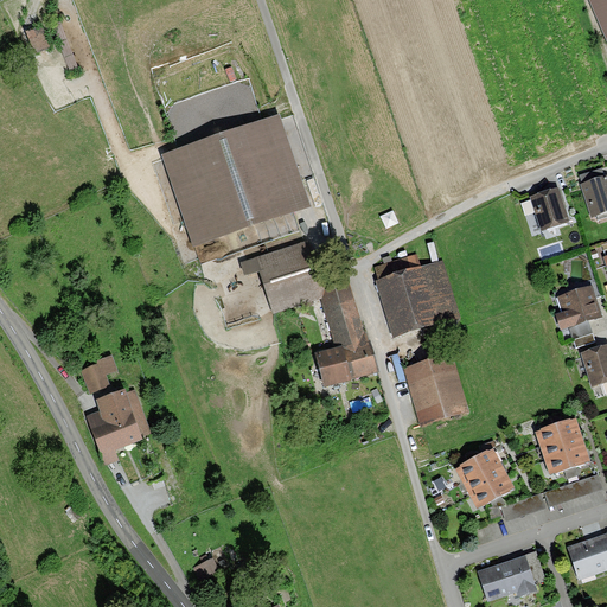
[(606,0),(589,0),(606,40),(606,0)]
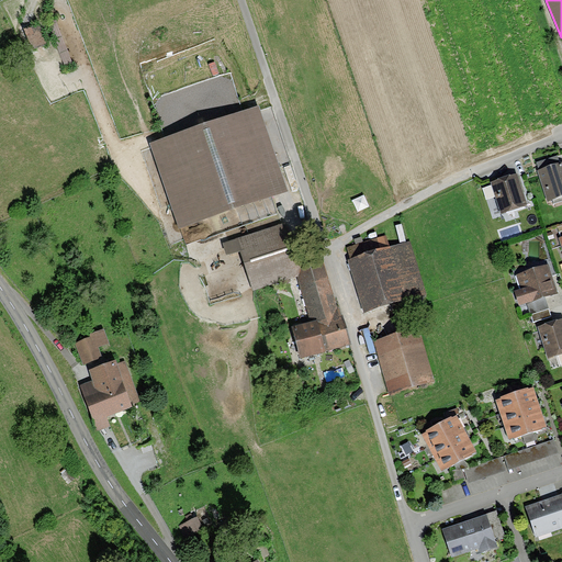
[(43,26),(29,31),(34,46),(47,42),(43,26)]
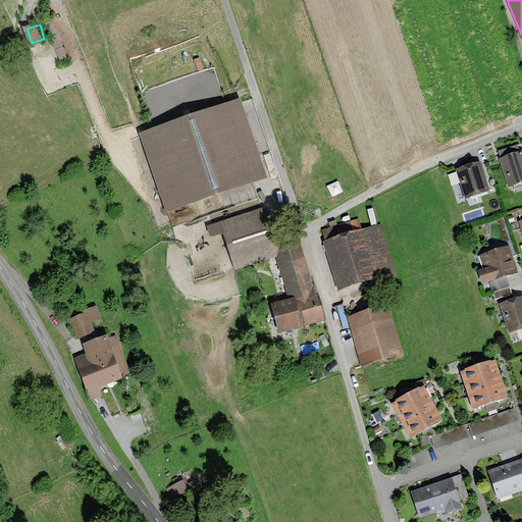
[(241,98),(138,134),(165,212),(268,177),(241,98)]
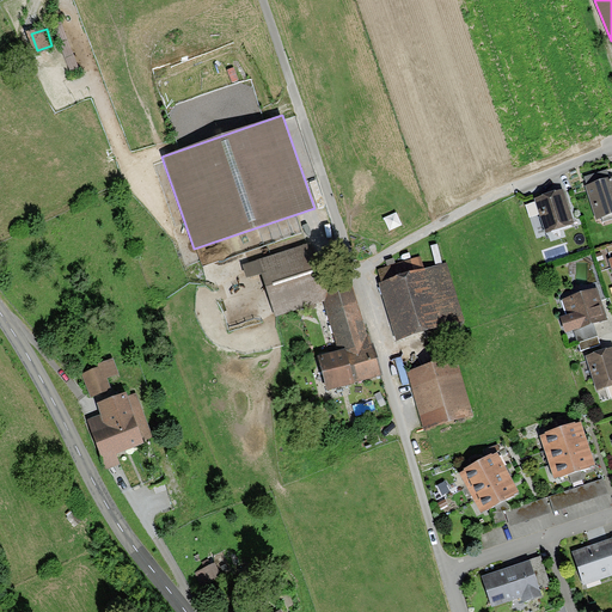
[(587,185),(585,185),(597,220),(611,214),(611,176),(610,177),(607,170),(585,177),(587,185)]
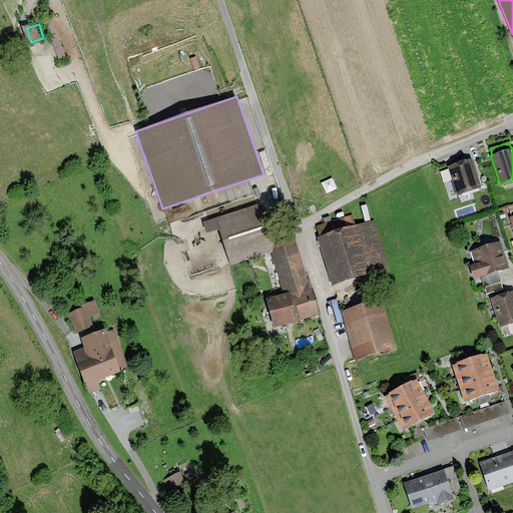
[(472,158),(448,166),(458,195),(482,187),(472,158)]
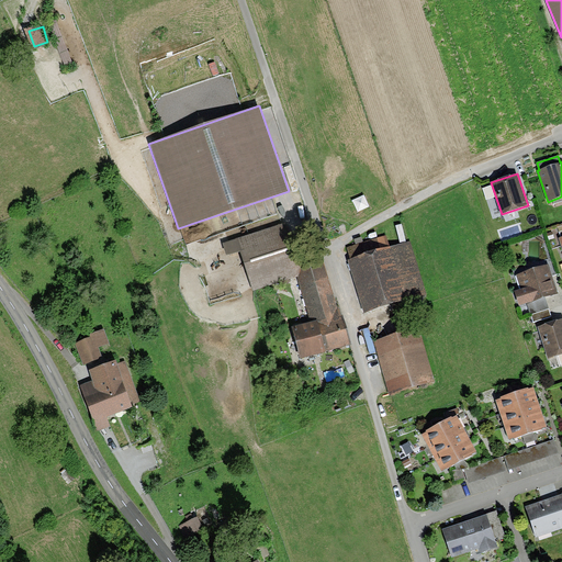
[(284,223),(306,215),(300,195),(278,202),(284,223)]
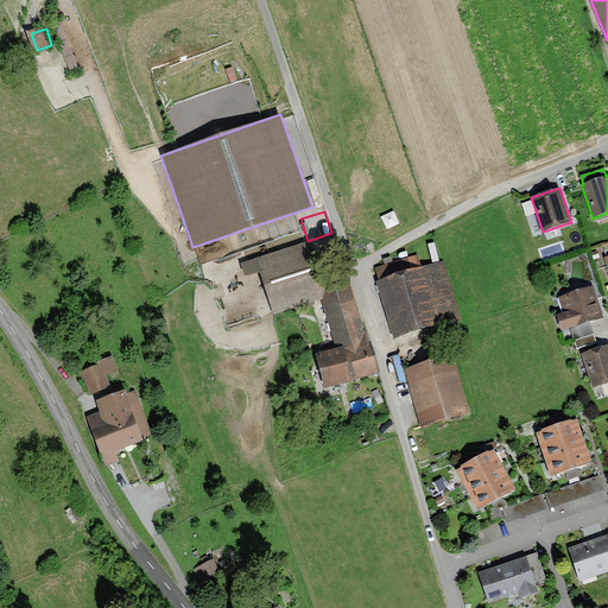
[(328,284),(315,240),(241,264),(246,277),(260,272),(274,314),(321,298),(328,284)]
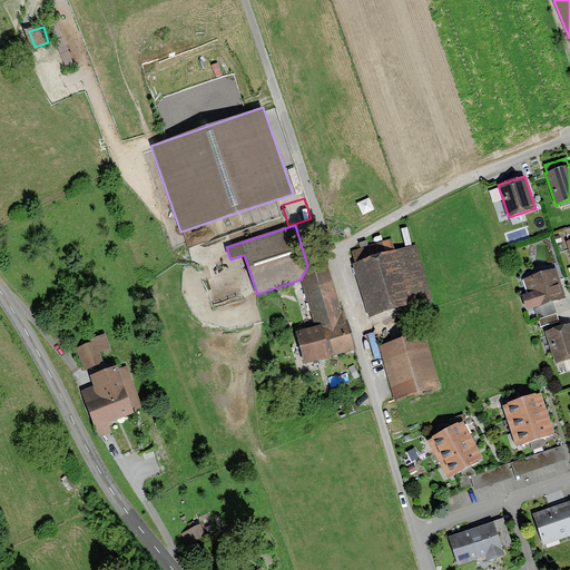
[(356,263),(352,264),(369,318),(433,300),(416,245),(397,251),(394,239),(353,251),(356,263)]
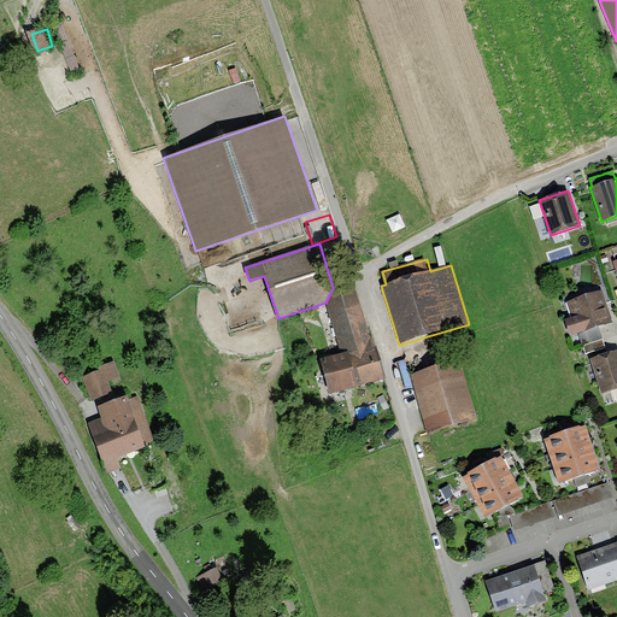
[(386,377),(376,345),(375,345),(372,336),(370,338),(354,282),(333,288),(325,303),(340,352),(321,358),(330,393),(386,377)]
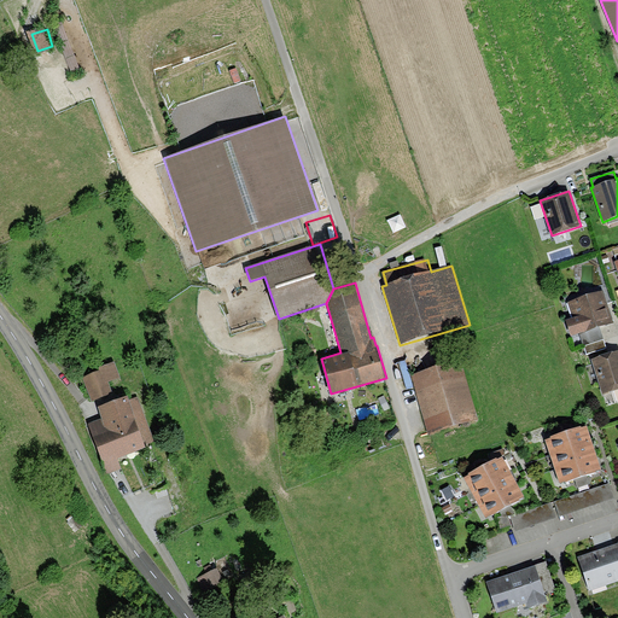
[(604,298),(563,313),(571,340),(613,327),(604,298)]
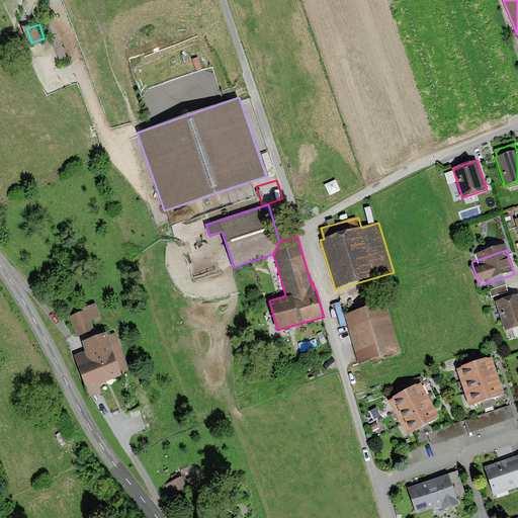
[(517,299),(499,306),(509,339),(517,336),(517,299)]
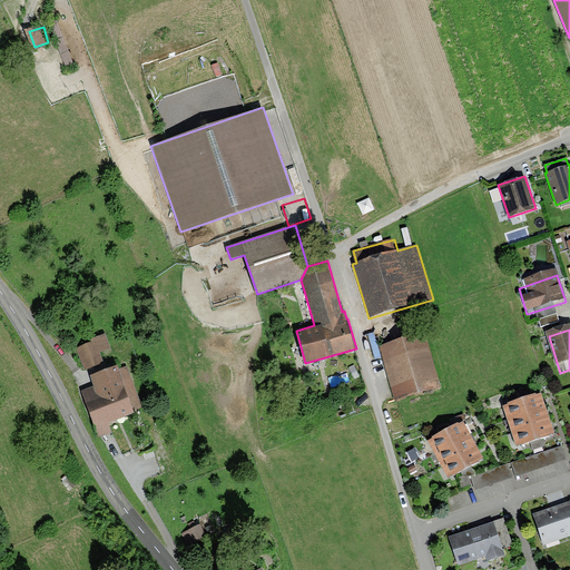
[(91,342),(76,349),(85,370),(104,362),(100,352),(111,347),(105,333),(90,340),(91,342)]
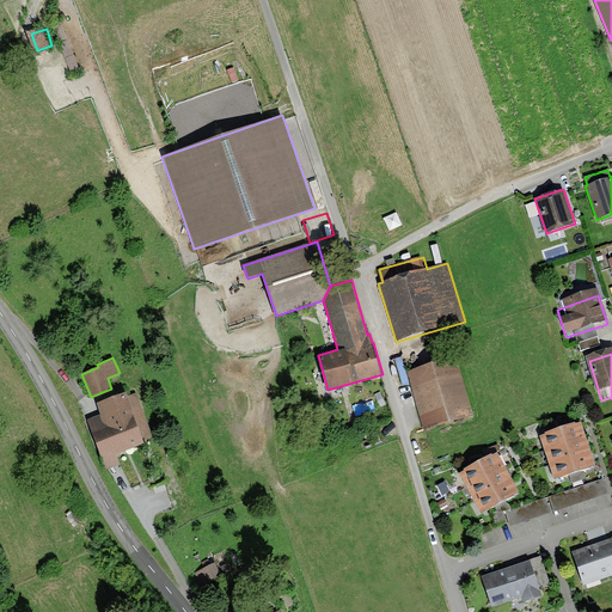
[(456,357),(408,372),(424,428),(473,414),(456,357)]
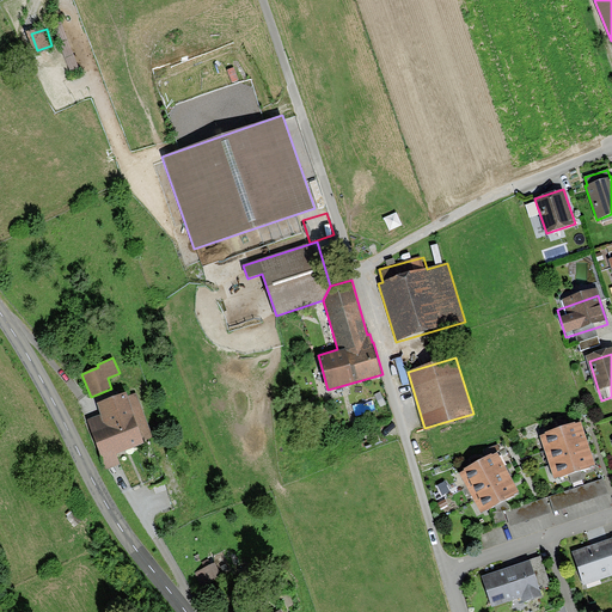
[(102,415),(87,420),(105,470),(121,464),(116,453),(145,442),(144,440),(153,438),(138,393),(129,396),(127,391),(97,402),(102,415)]
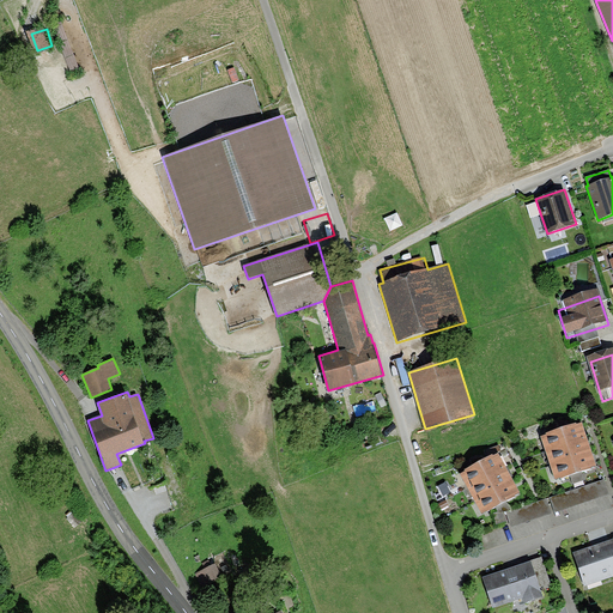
[(540,437),(546,451),(587,436),(582,423),(540,437)]
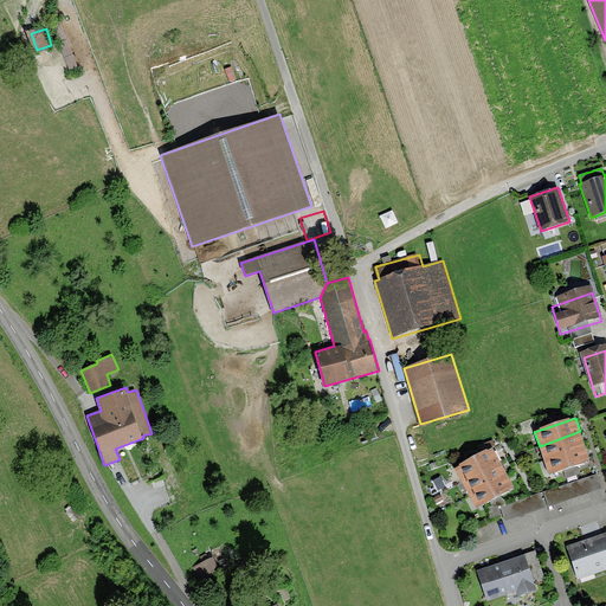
[(540,446),(545,461),(585,445),(580,431),(540,446)]
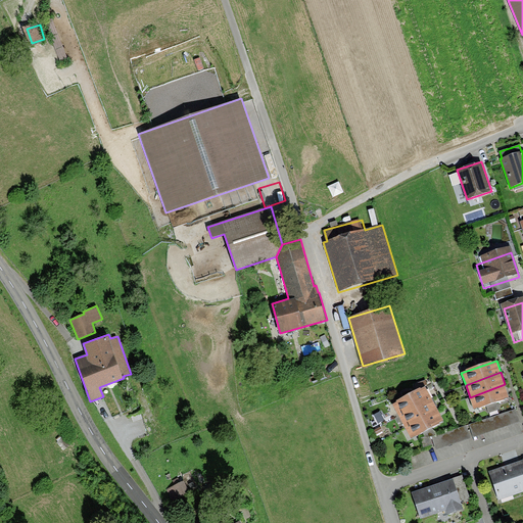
[(470,397),(474,409),(509,396),(505,384),(470,397)]
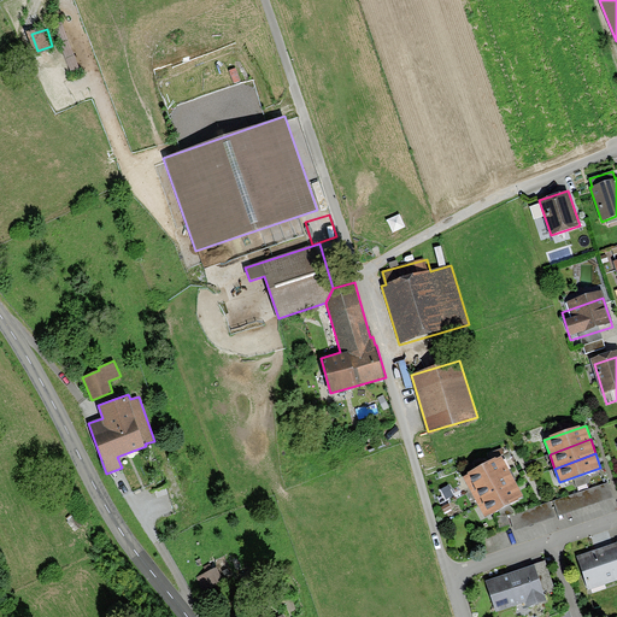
[(463,476),(471,492),(510,470),(501,456),(463,476)]
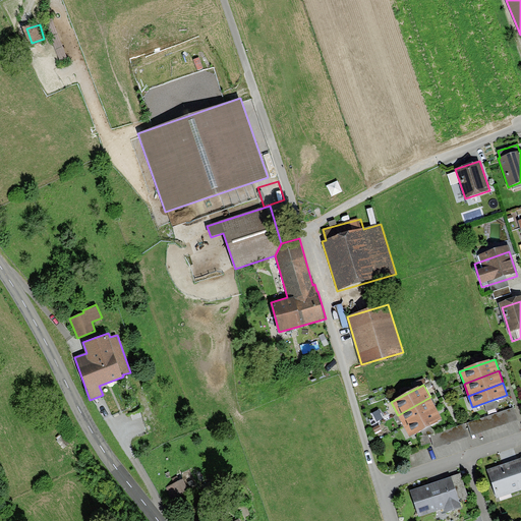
[(398,415),(404,425),(436,408),(430,397),(398,415)]
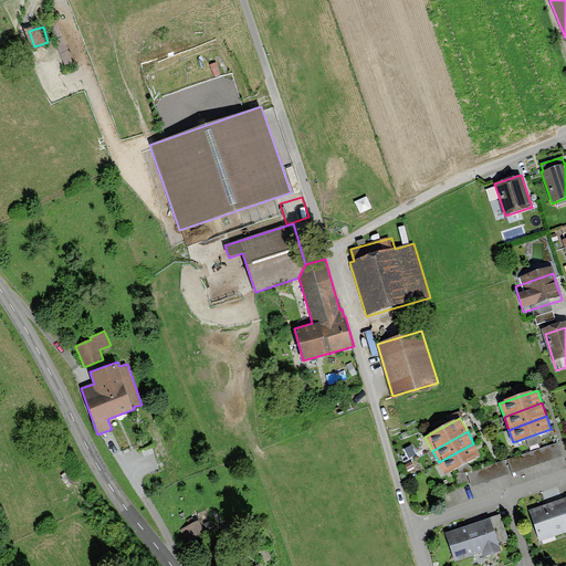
[(558,442),(507,460),(512,473),(563,456),(558,442)]
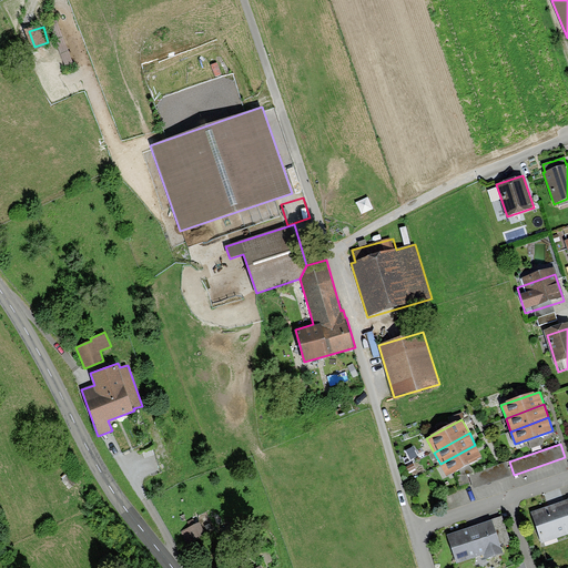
[(440,464),(446,476),(482,456),(475,445),(440,464)]
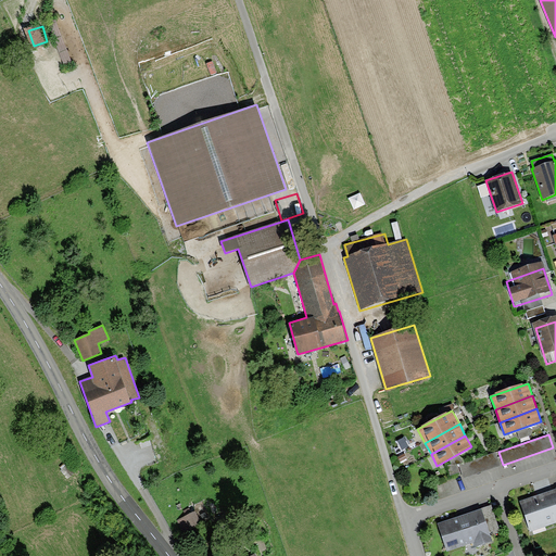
[(555,489),(520,500),(530,531),(555,522),(555,489)]
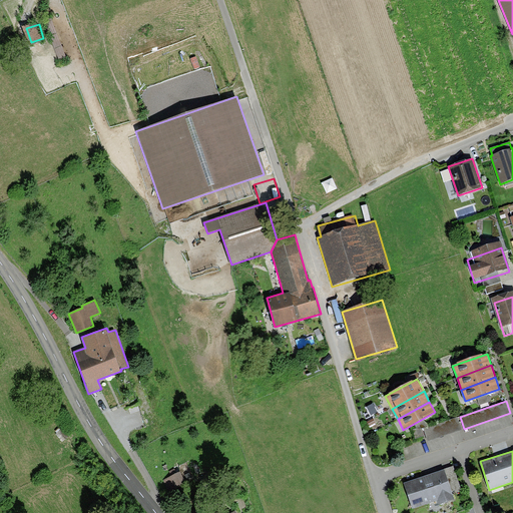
[(454,466),(404,483),(413,508),(434,501),(436,505),(454,499),(451,489),(461,486),(454,466)]
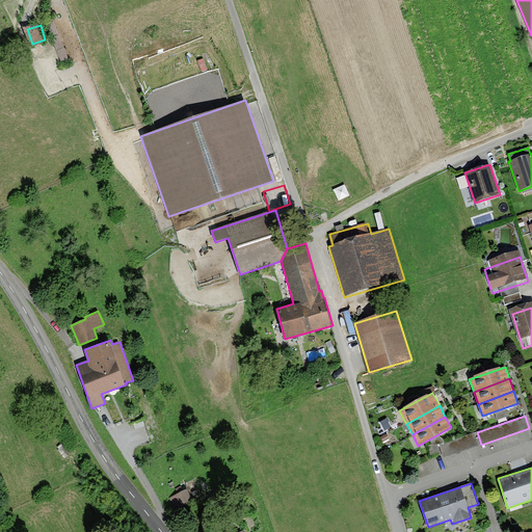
[(193,501),(188,489),(169,498),(176,509),(193,501)]
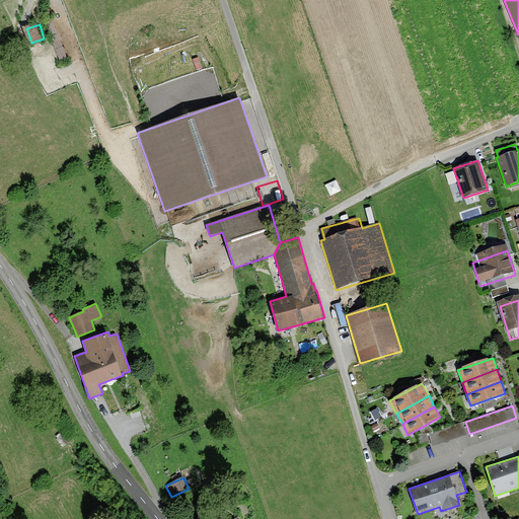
[(233,518),(227,508),(205,518),(239,518),(239,517),(233,518)]
